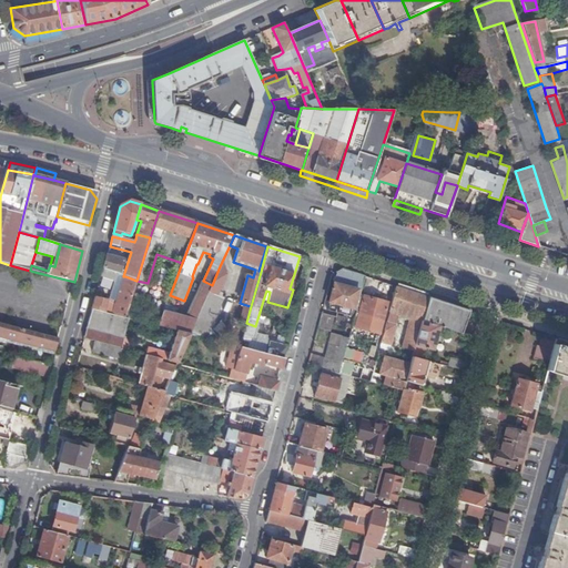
[(124,262),(107,256),(103,270),(118,274),(120,275),(124,262)]
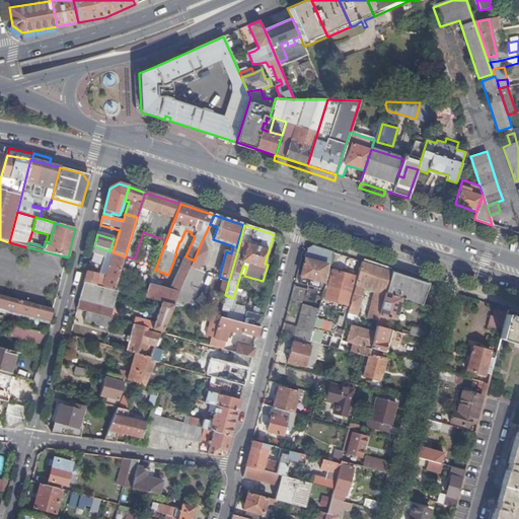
[(205,244),(201,243),(194,261),(178,294),(173,305),(186,308),(192,310),(204,272),(203,272),(204,270),(199,268),(205,254),(204,252),(206,249),(203,248),(205,244)]
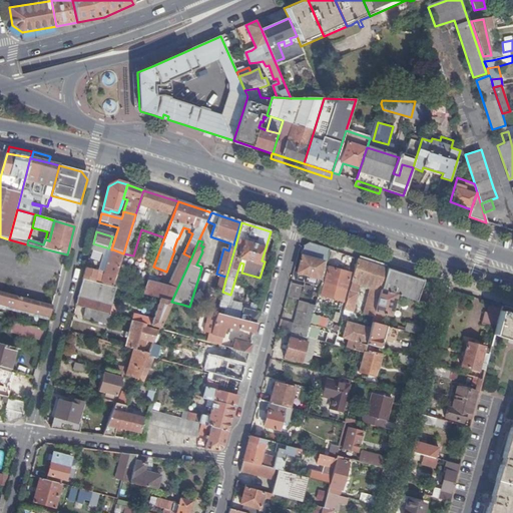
[(93,243),(91,251),(103,255),(106,247),(93,243)]
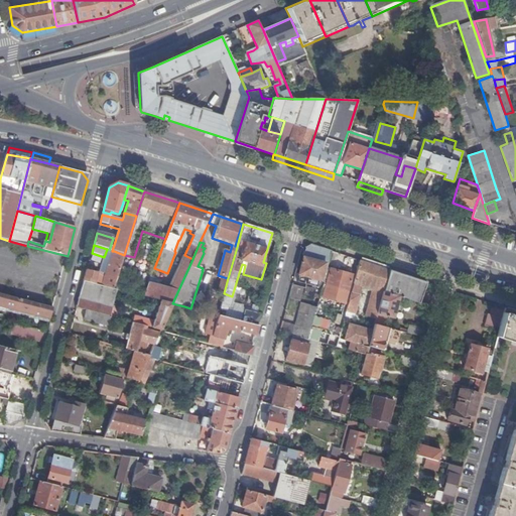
[(328,269),(332,252),(311,245),(306,248),(299,275),(308,278),(306,285),(321,289),(328,269)]
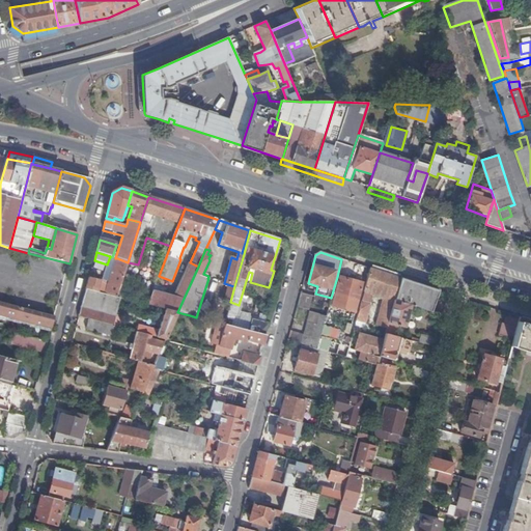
[(116,297),(128,262),(117,258),(109,284),(89,279),(86,290),(116,297)]
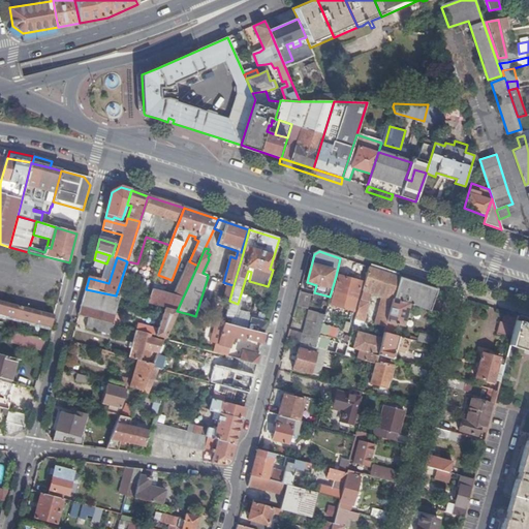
[(197,266),(191,262),(176,298),(182,300),(197,266)]
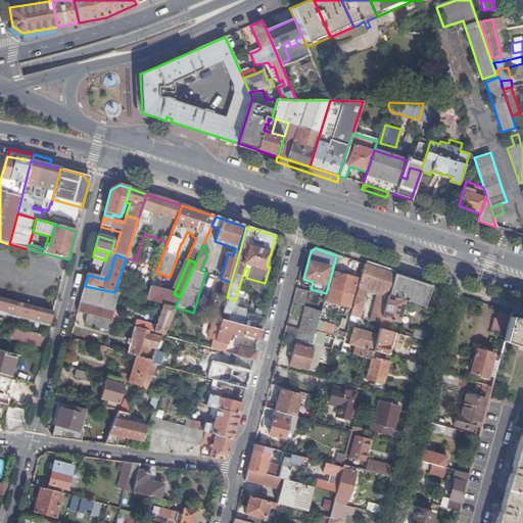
[(388,297),(394,275),(365,265),(350,317),(360,319),(365,300),(364,300),(367,291),(377,294),(388,297)]
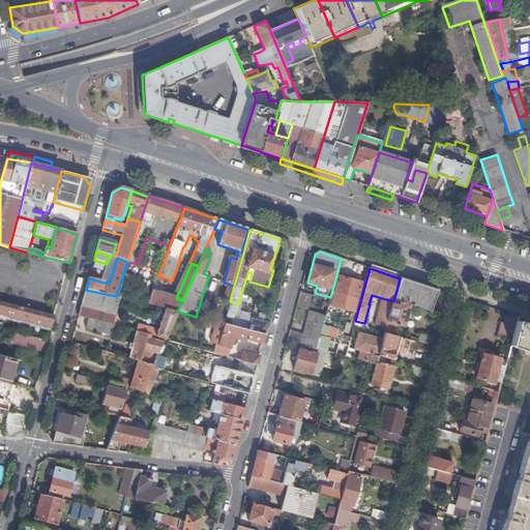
[(340,277),(336,276),(330,297),(330,299),(342,302),(344,296),(335,294),(340,277)]
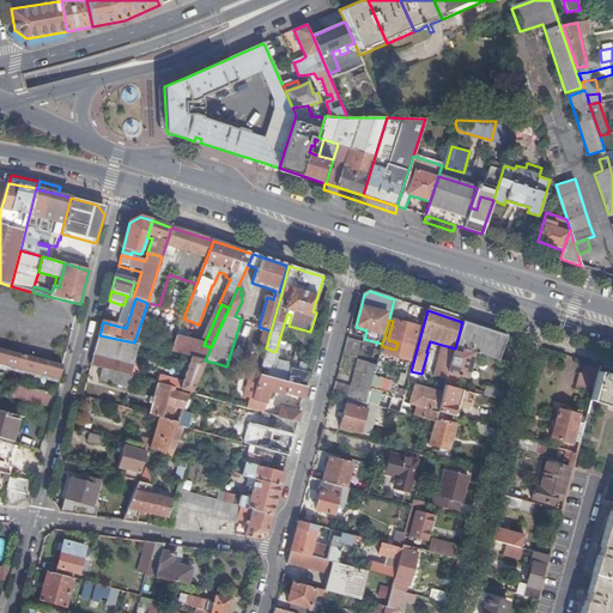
[(418,327),(393,321),(388,340),(398,343),(395,350),(404,352),(406,345),(413,347),(418,327)]
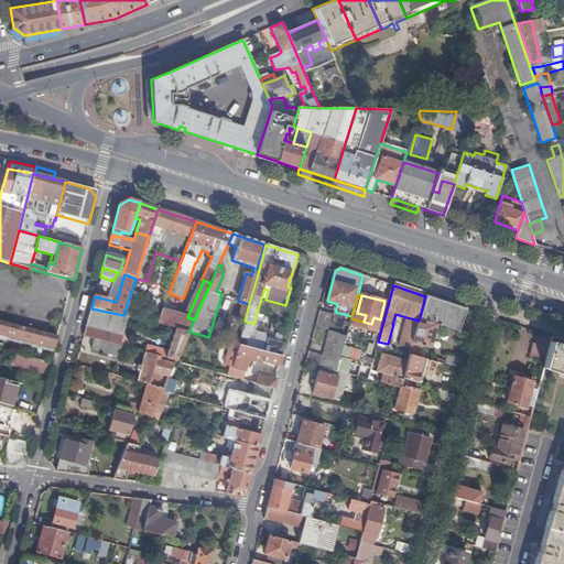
[(458,333),(466,310),(425,296),(419,321),(416,328),(411,349),(409,355),(420,358),(422,353),(418,351),(419,348),(416,347),(418,345),(431,348),(437,325),(437,326),(440,326),(440,325),(458,333)]
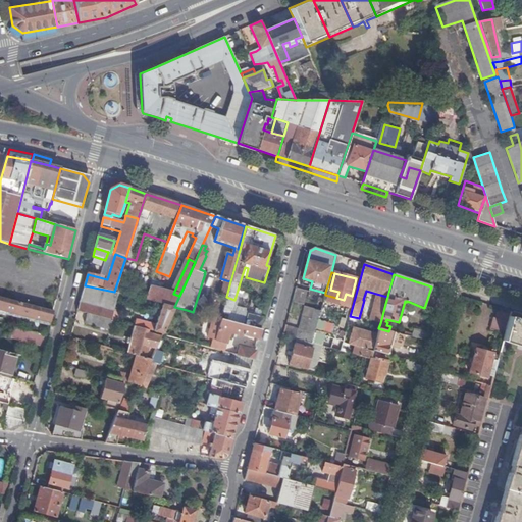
[(162,284),(152,280),(150,286),(161,290),(162,284)]
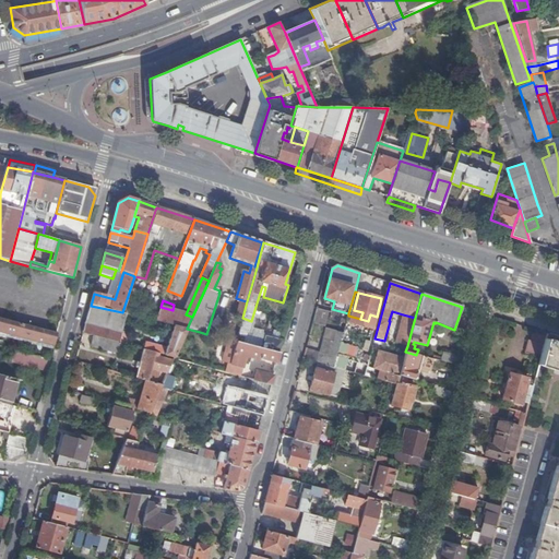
[(247,301),(242,300),(238,317),(242,318),(247,301)]
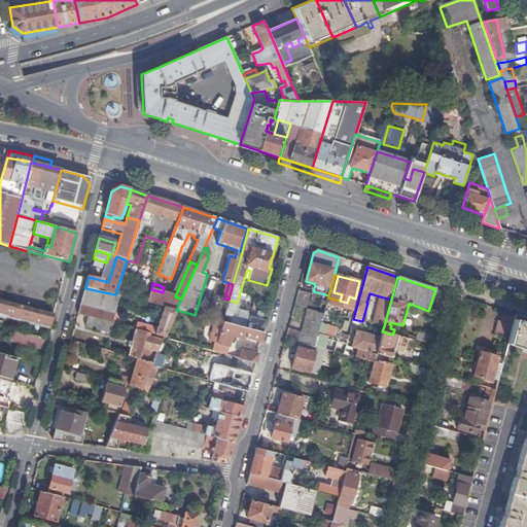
[(119,295),(115,294),(85,288),(81,306),(114,315),(119,295)]
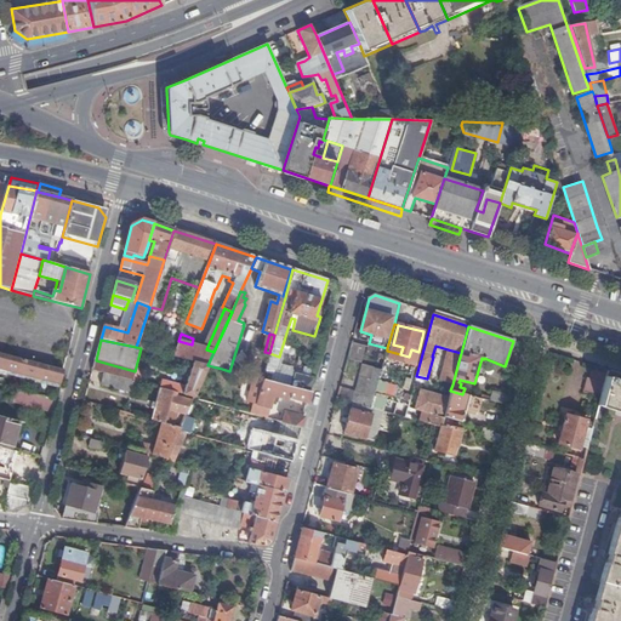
[(192,345),(178,341),(172,357),(194,362),(208,365),(214,352),(206,349),(192,345)]
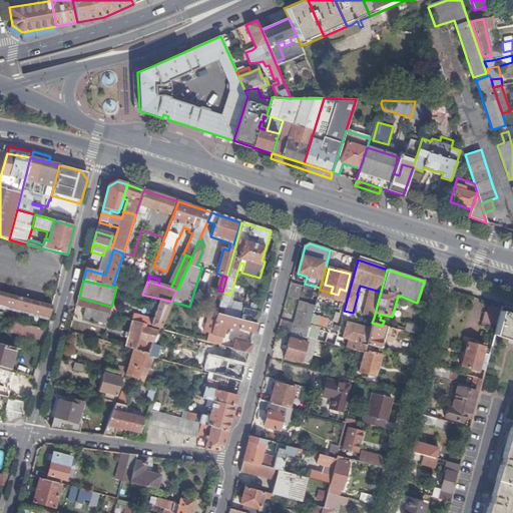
[(287,298),(298,300),(301,286),(290,284),(287,298)]
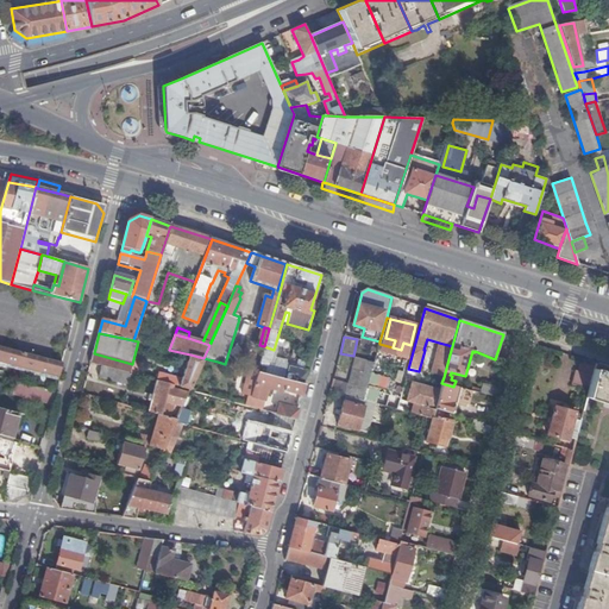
[(450,355),(452,346),(439,343),(437,355),(441,352),(450,355)]
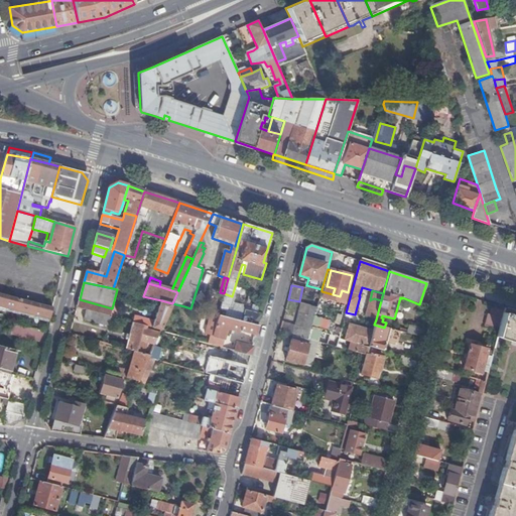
[(0,306),(50,319),(53,308),(0,294),(0,306)]
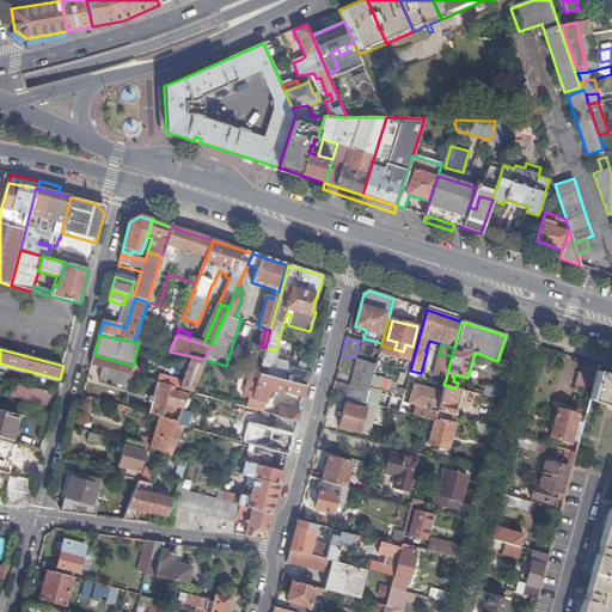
[(433,377),(446,379),(452,356),(444,354),(439,356),(433,377)]
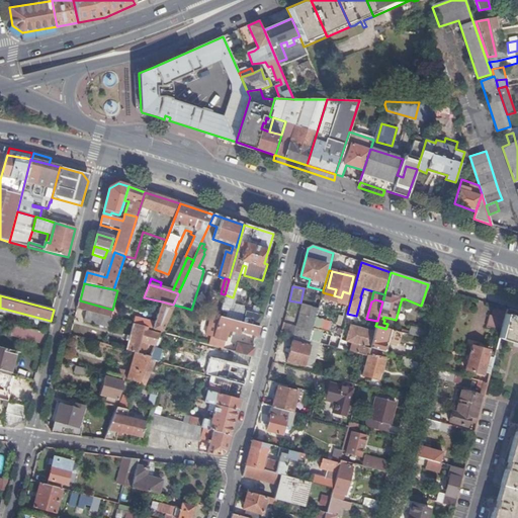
[(80,300),(77,310),(87,313),(111,319),(113,319),(114,317),(111,316),(112,310),(80,300)]
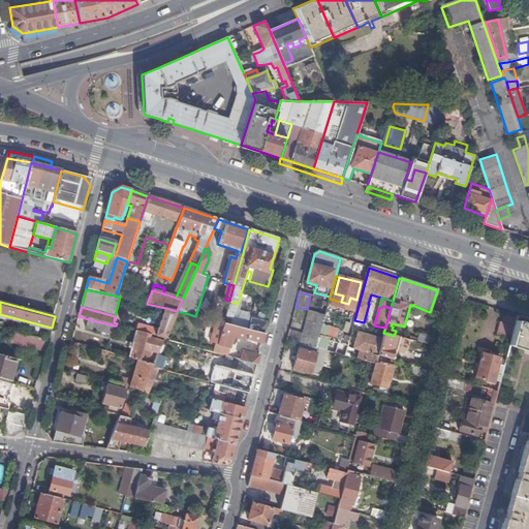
[(165,338),(170,325),(177,311),(165,308),(158,330),(156,336),(165,338)]
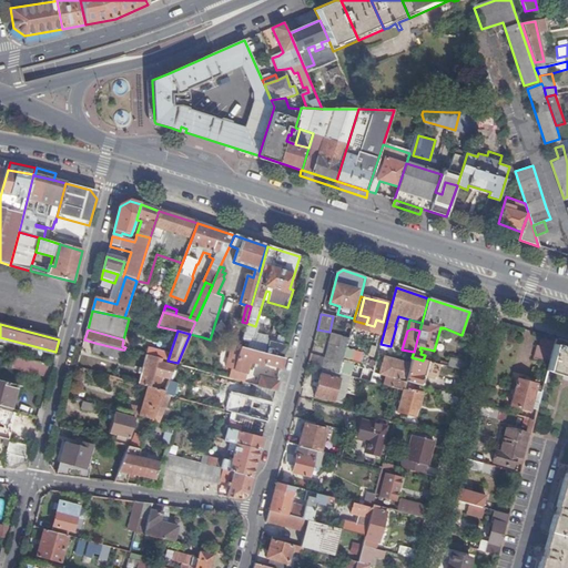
[(195,355),(203,337),(190,334),(183,350),(195,355)]
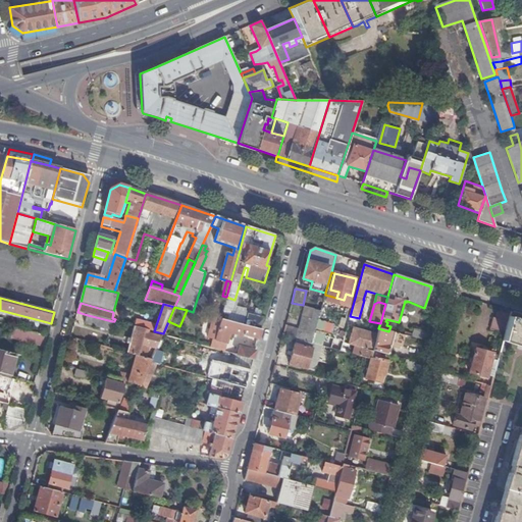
[(521,315),(511,312),(509,322),(505,334),(504,341),(521,347),(521,315)]
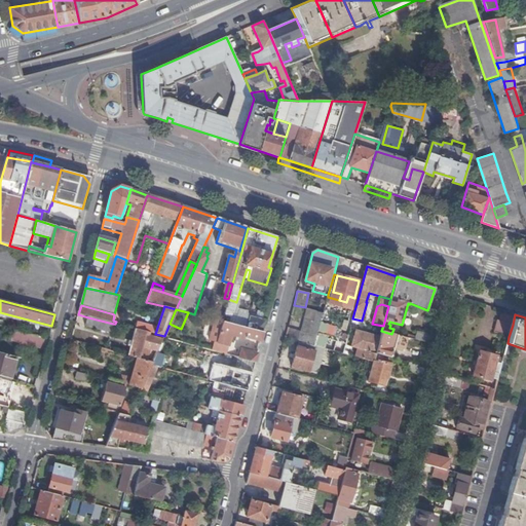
[(113,324),(88,317),(85,327),(111,333),(113,324)]
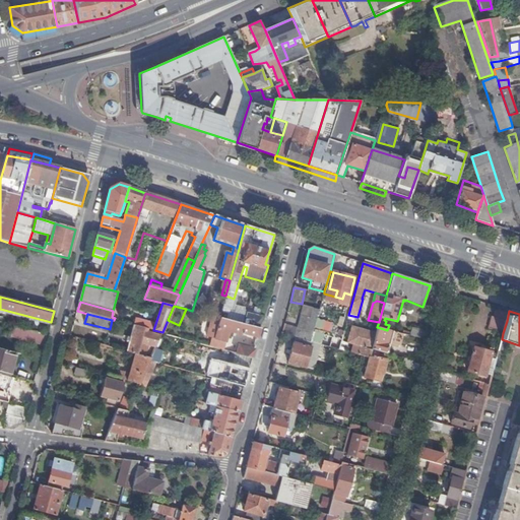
[(260,329),(263,318),(247,314),(244,325),(260,329)]
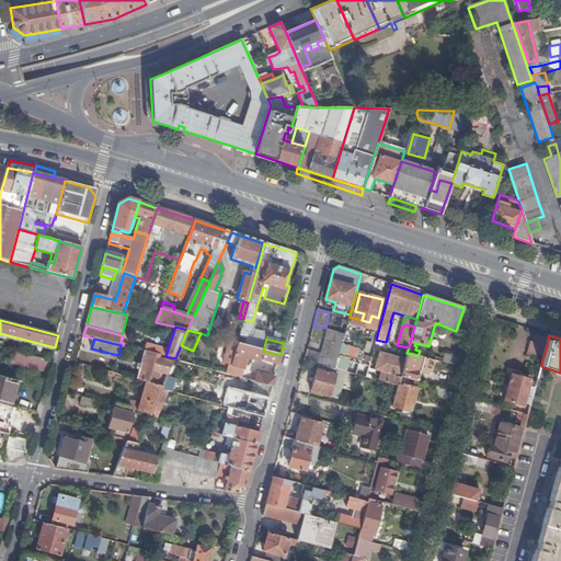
[(237,343),(230,341),(229,345),(224,363),(244,369),(247,363),(250,364),(252,359),(261,363),(262,361),(277,365),(281,355),(263,351),(243,345),(237,343)]
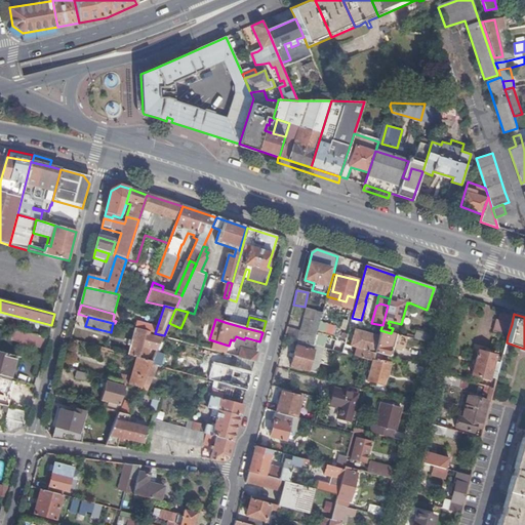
[(314,346),(317,332),(320,323),(304,319),(298,341),(314,346)]
